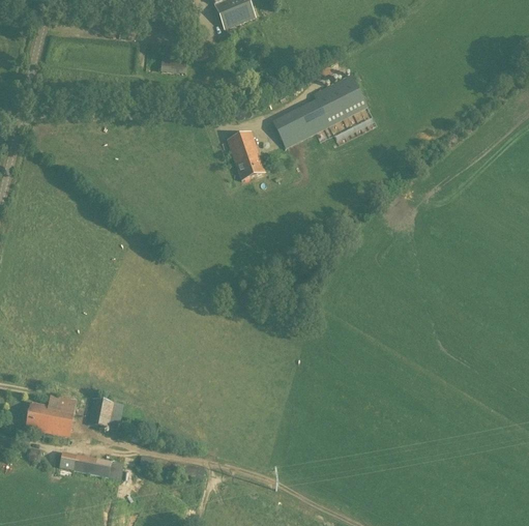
[(212,0),(224,28),(254,16),(247,0),(212,0)]
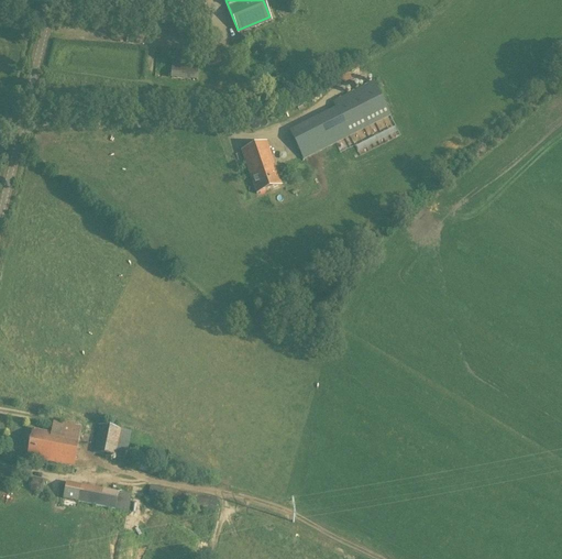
[(172,56),(171,75),(196,77),(198,58),(172,56)]
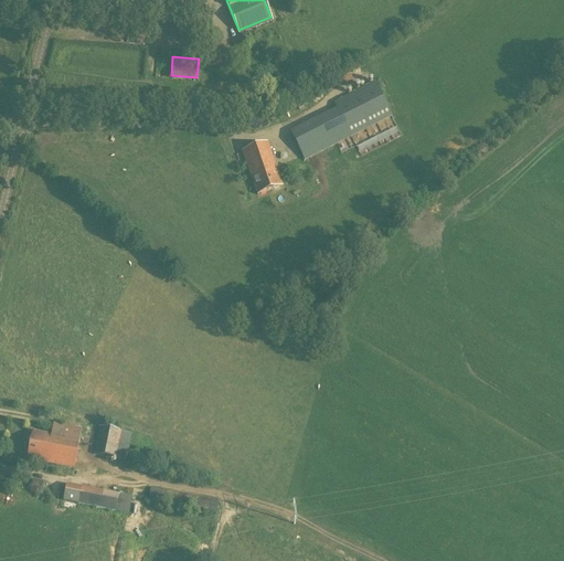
[(391,113),(387,104),(373,77),(331,98),(334,105),(288,127),(304,157),(346,136),(340,124),(343,122),(350,134),(391,113)]
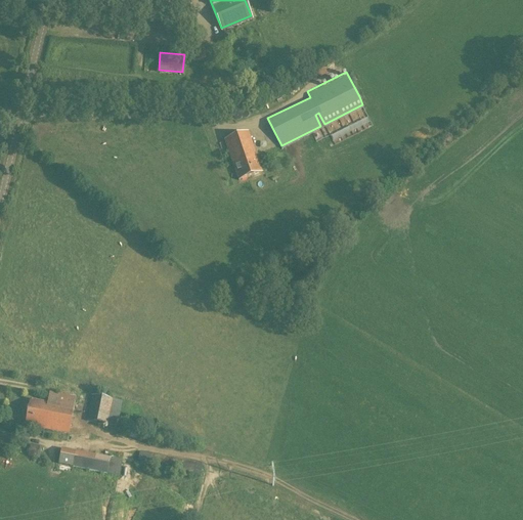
[(237,177),(261,169),(247,128),(223,136),(237,177)]
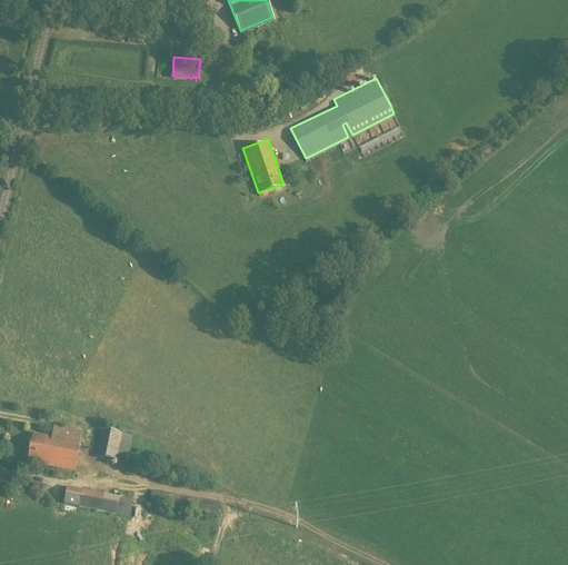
[(73,468),(79,440),(81,427),(53,422),(50,434),(32,430),(27,459),(73,468)]
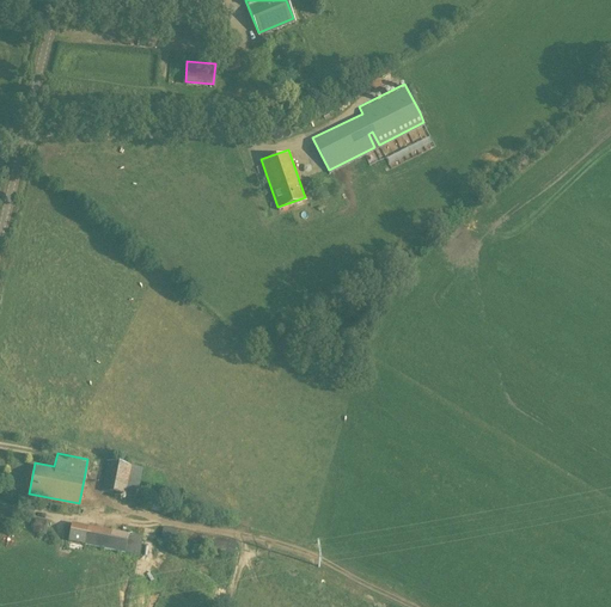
[(135,495),(140,464),(105,458),(99,488),(135,495)]
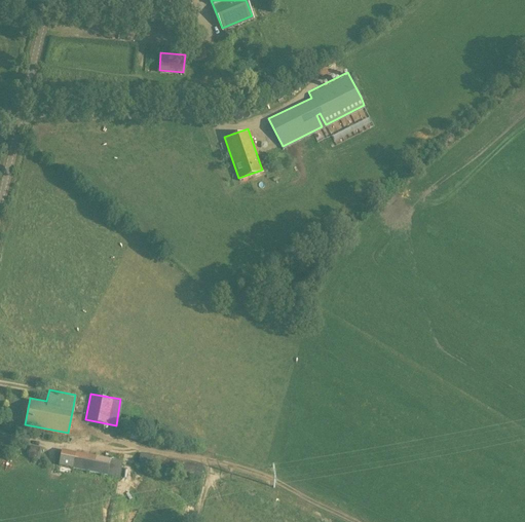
[(38,457),(40,445),(29,443),(27,455),(38,457)]
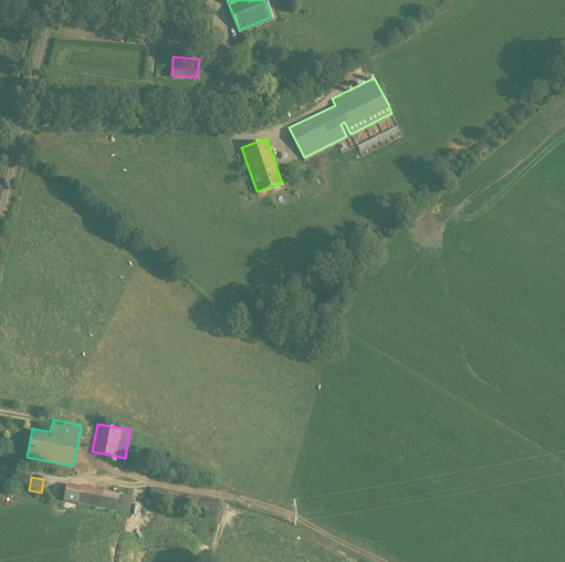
[(128,511),(131,495),(117,492),(65,482),(62,498),(128,511)]
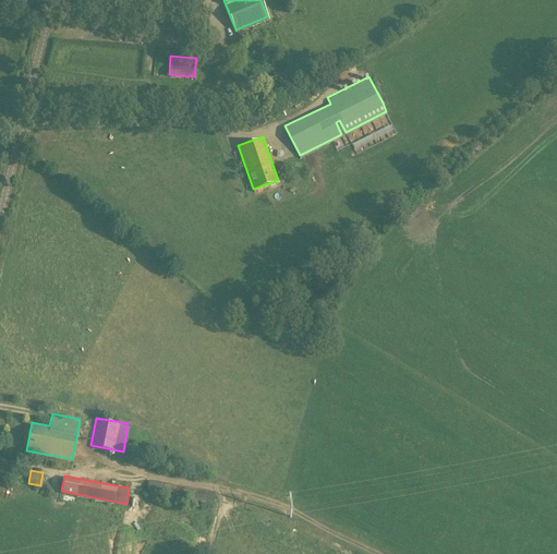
[(213,505),(215,490),(148,477),(145,492),(213,505)]
